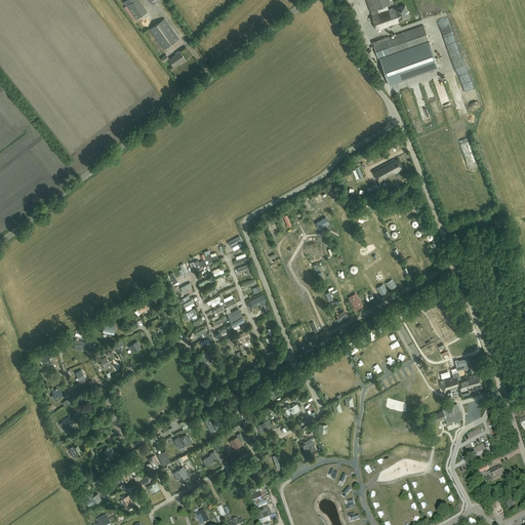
[(126,0),(124,2),(126,5),(136,19),(147,11),(137,0),(126,0)]
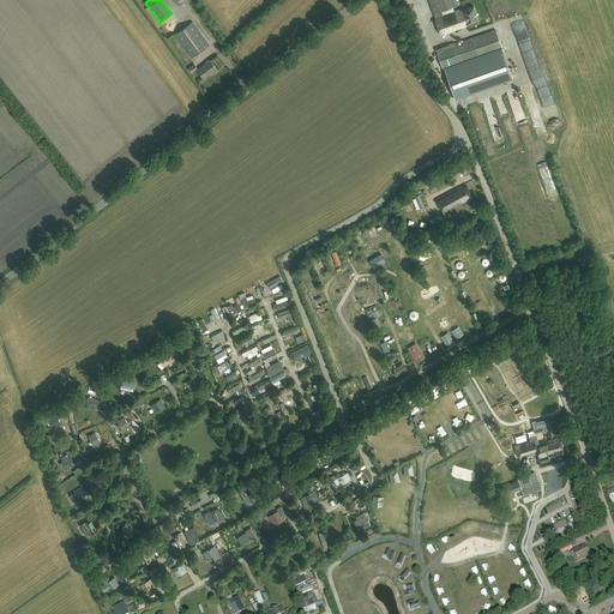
[(428,0),(433,13),(433,12),(435,18),(434,18),(440,35),(467,25),(467,24),(479,20),(474,6),(462,10),(461,8),(443,16),(440,11),(455,6),(452,0),(428,0)]
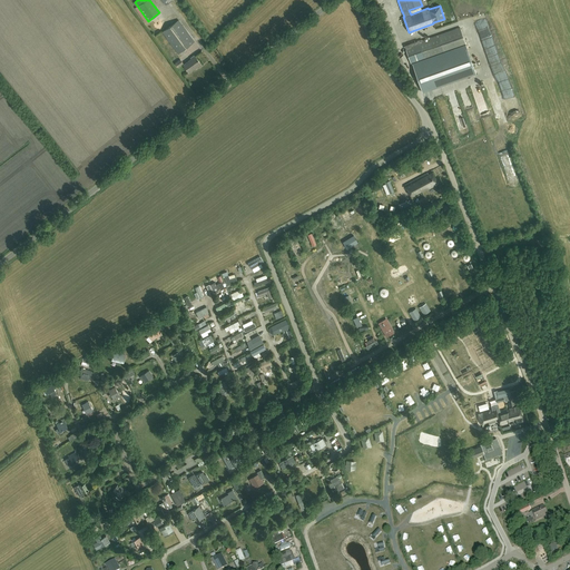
[(178,20),(163,31),(178,53),(195,41),(178,20)]
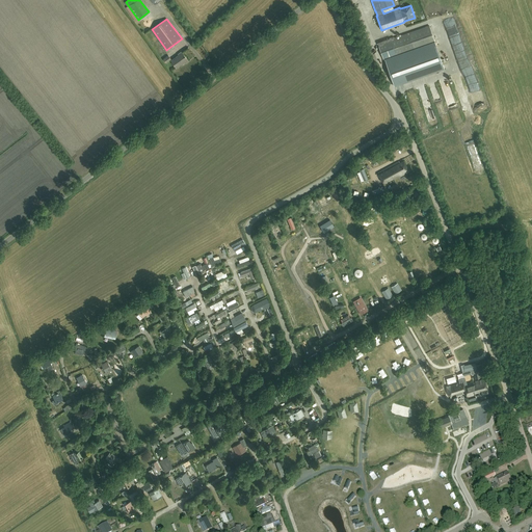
[(444,69),(435,42),(429,25),(391,38),(391,37),(378,42),(383,59),(384,59),(394,86),(444,69)]
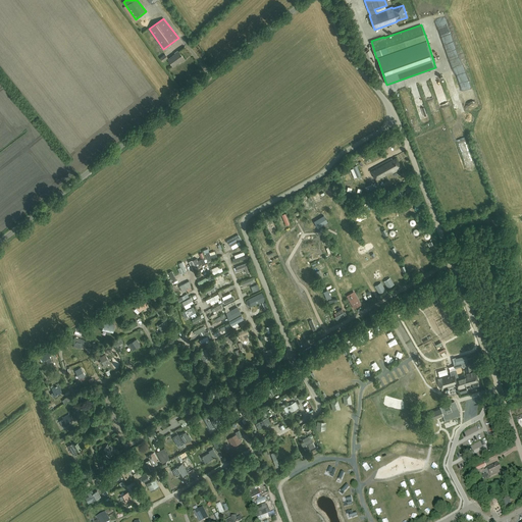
[(178,51),(167,59),(172,66),(177,62),(177,61),(179,60),(180,61),(185,58),(178,51)]
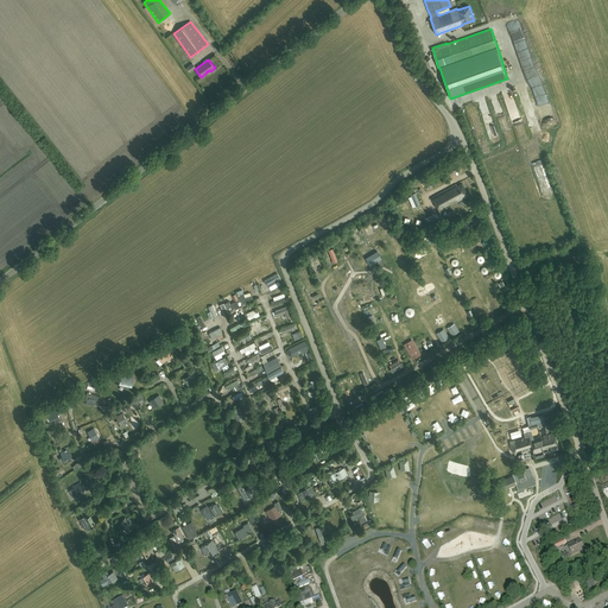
[(196,68),(192,63),(187,68),(190,73),(196,68)]
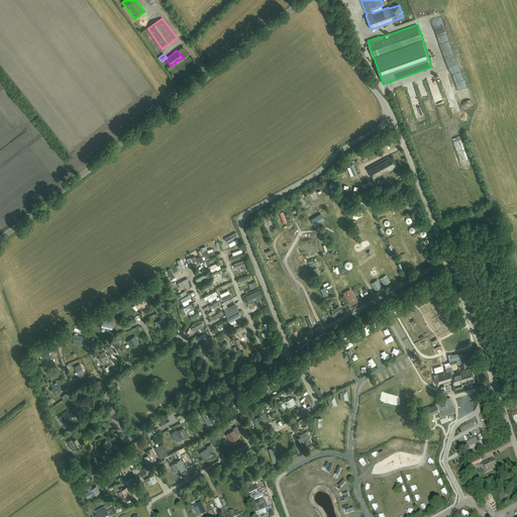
[(373,179),(374,179),(397,166),(392,157),(389,159),(387,160),(386,158),(367,168),(373,179)]
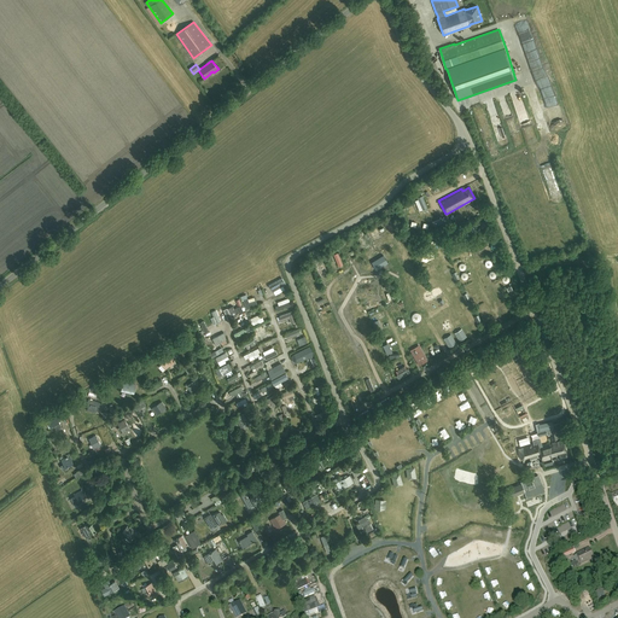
[(464,221),(461,214),(454,216),(456,223),(464,221)]
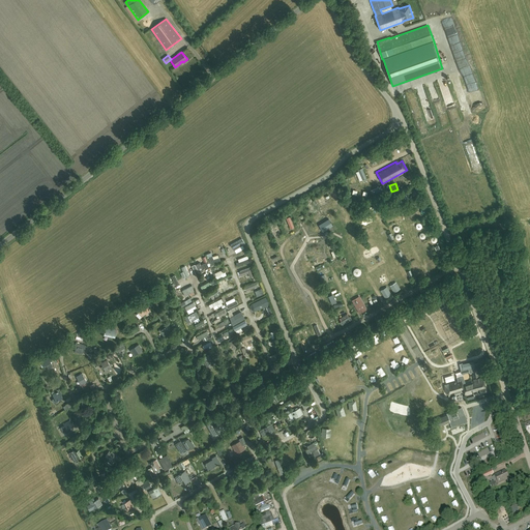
[(298,222),(304,219),(301,210),(295,212),(298,222)]
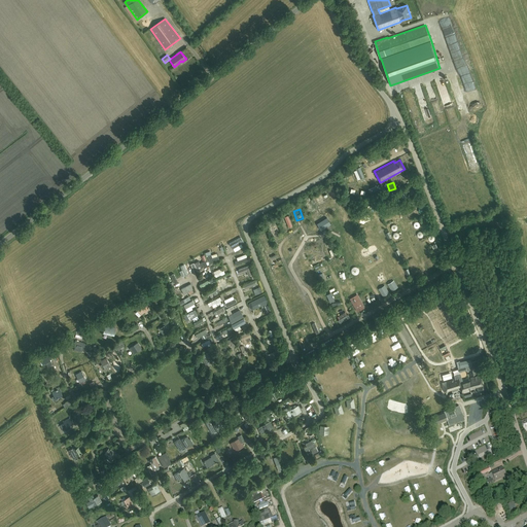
[(319,214),(313,216),(317,225),(323,222),(319,214)]
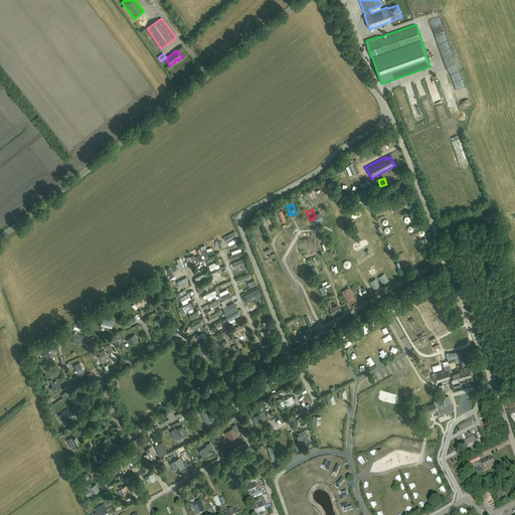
[(293,221),(297,230),(303,228),(299,219),(293,221)]
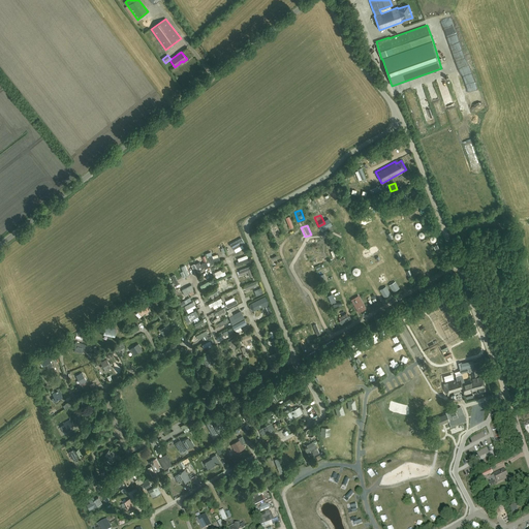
[(323,239),(329,236),(325,228),(319,230),(323,239)]
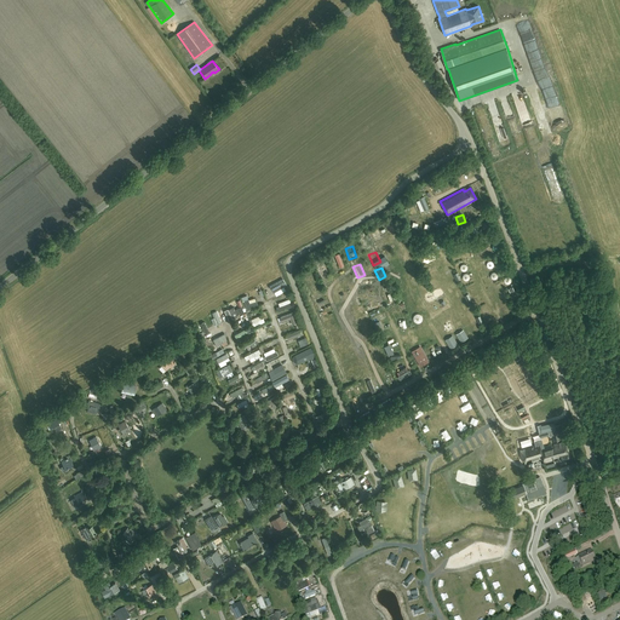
[(283,279),(263,291),(268,302),(288,290),(283,279)]
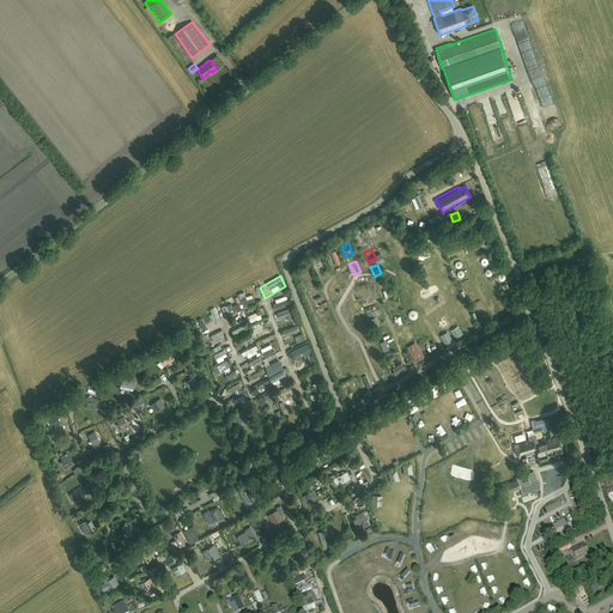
[(248,301),(247,296),(242,298),(244,307),(255,303),(254,298),(248,301)]
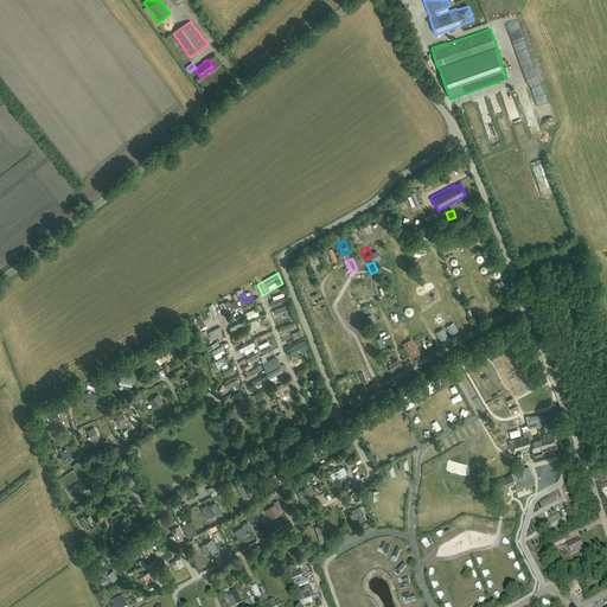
[(221,305),(227,319),(230,318),(224,304),(221,305)]
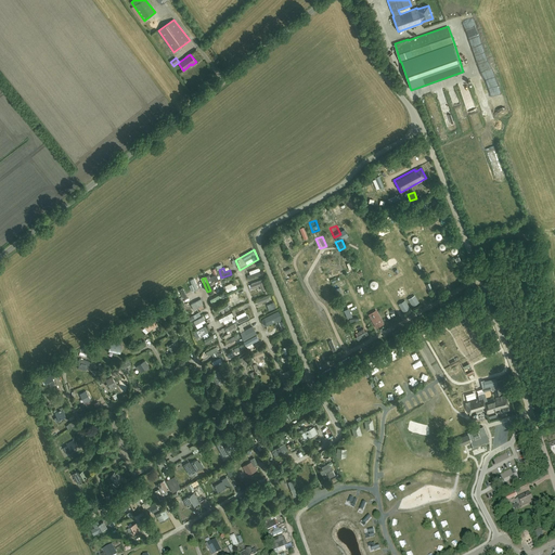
[(267,289),(263,280),(252,284),(253,288),(260,286),(262,291),(267,289)]
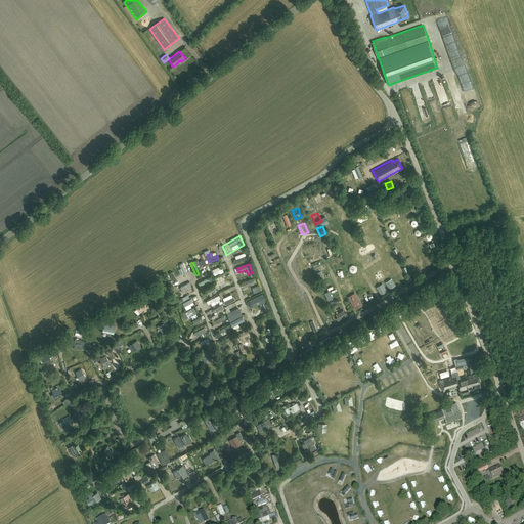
[(242,282),(243,288),(256,282),(254,277),(242,282)]
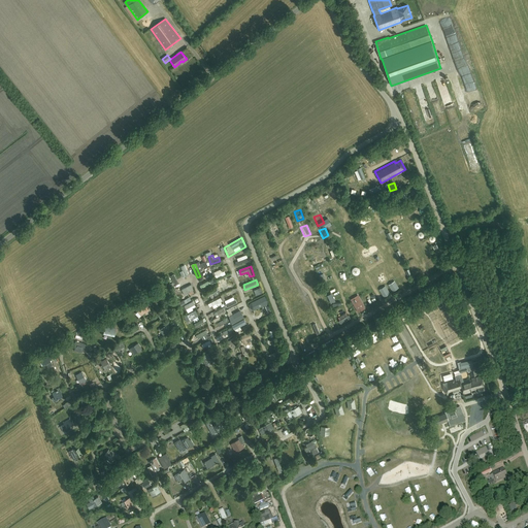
[(232,284),(221,289),(222,293),(234,288),(232,284)]
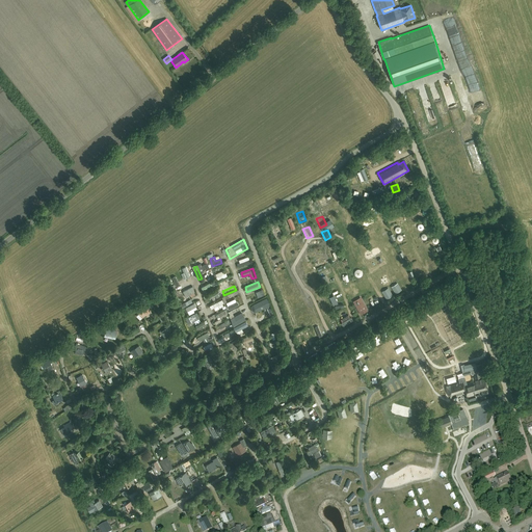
[(194,290),(193,287),(183,292),(186,297),(195,292),(193,290),(194,290)]
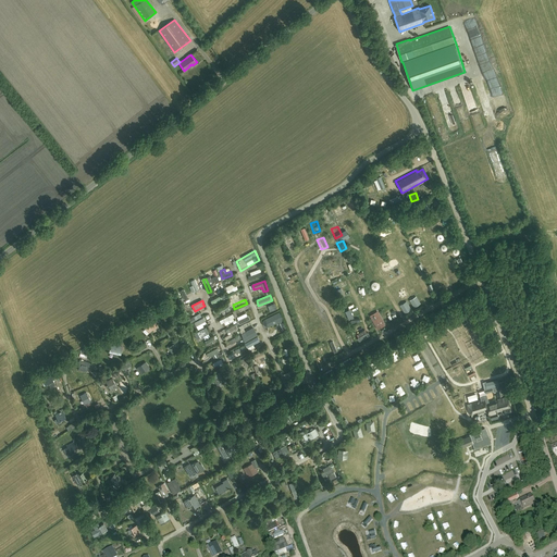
[(229,305),(217,311),(219,314),(231,308),(229,305)]
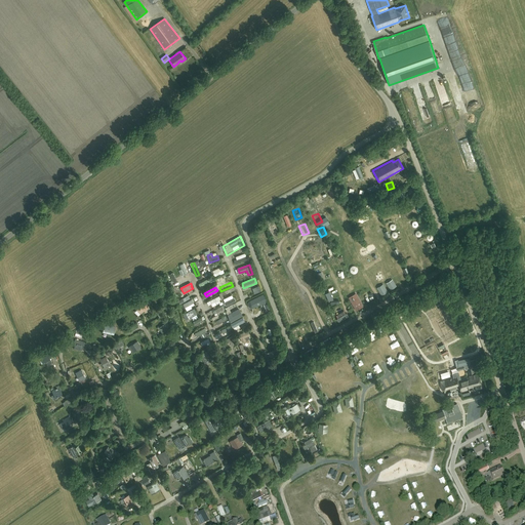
[(248,301),(252,309),(266,303),(263,295),(248,301)]
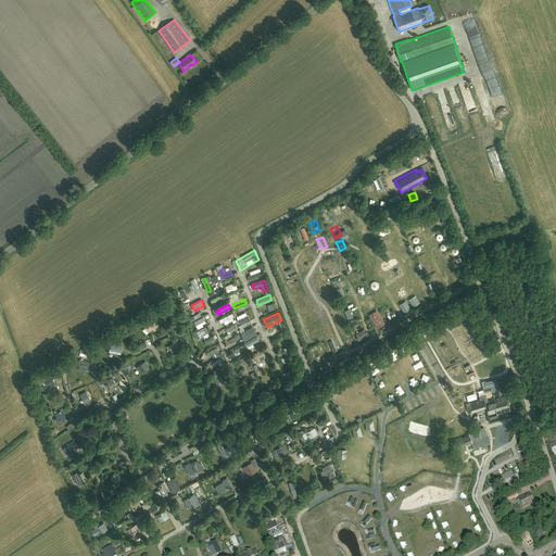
[(383,325),(377,313),(371,316),(378,328),(383,325)]
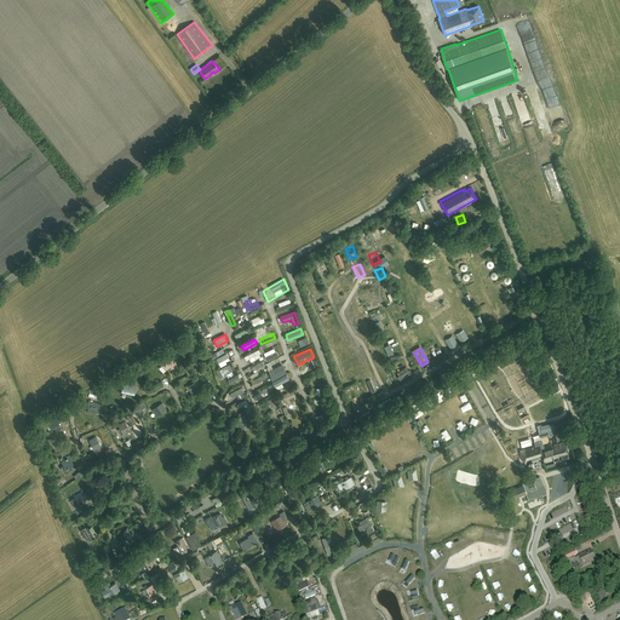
[(259,350),(245,357),(247,362),(262,355),(259,350)]
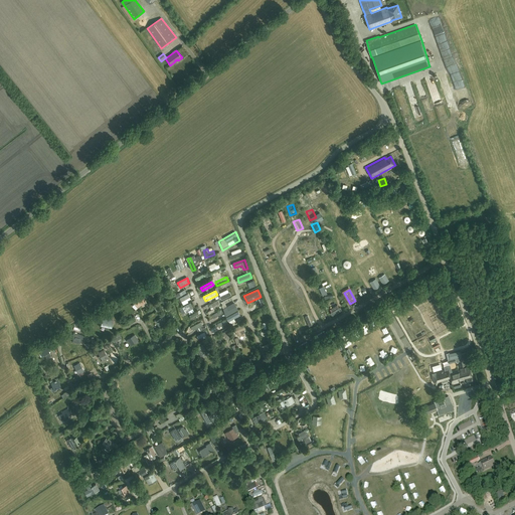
[(219,297),(221,301),(231,296),(229,292),(219,297)]
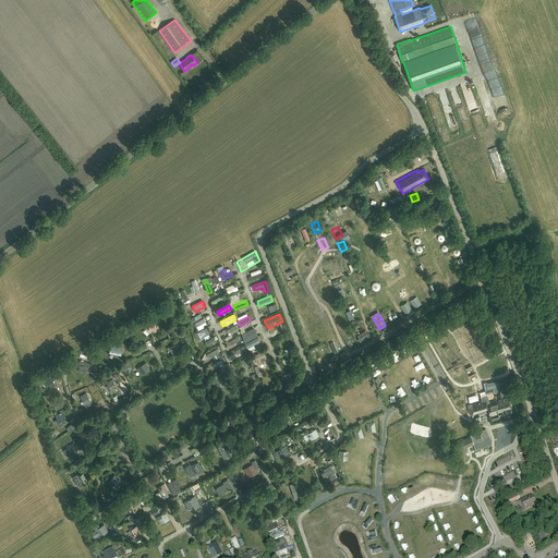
[(153,320),(150,318),(149,319),(147,317),(145,319),(147,322),(146,323),(145,322),(142,325),(149,332),(157,326),(152,322),(153,320)]
